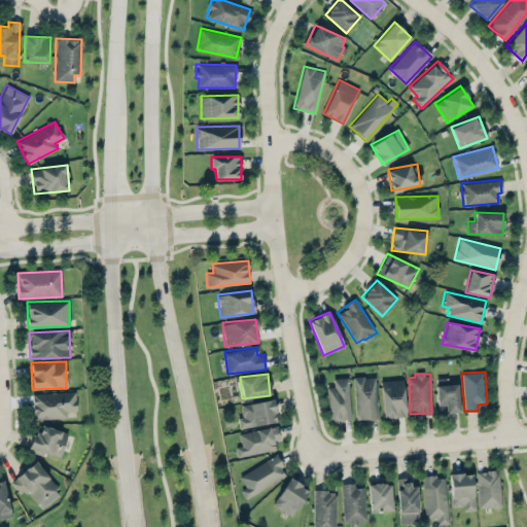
[(355,419),(377,419),(376,377),(354,377),(355,419)]
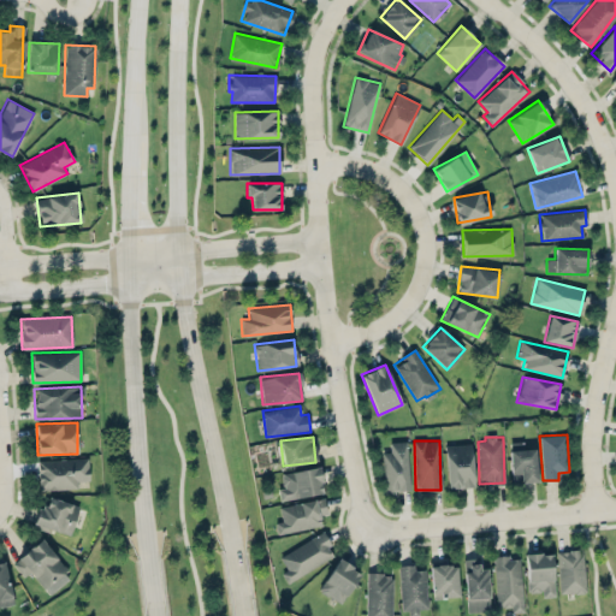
[(390,442),(390,451),(383,451),(384,491),(409,491),(408,442),(390,442)]
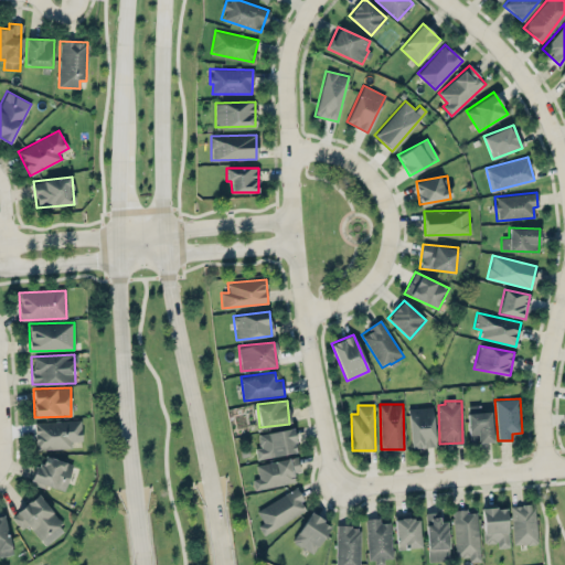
[(492,441),(491,411),(480,412),(480,405),(468,405),(469,443),(492,441)]
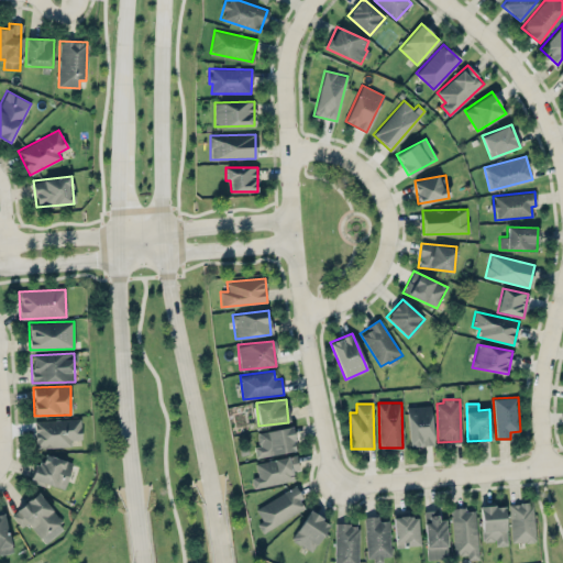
[(432,445),(431,406),(407,407),(408,445),(432,445)]
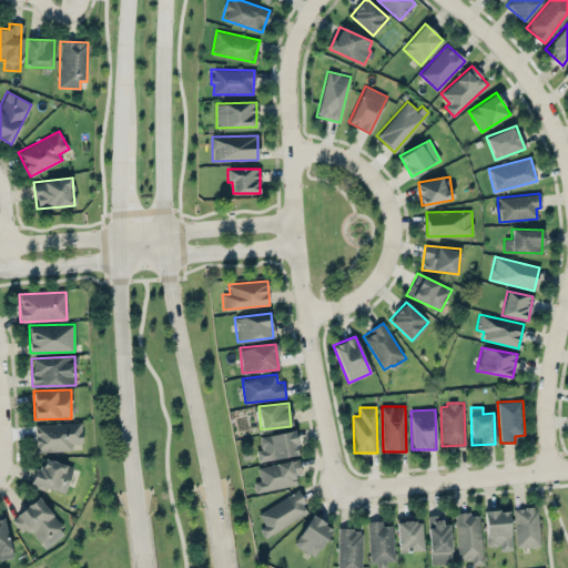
[(34,424),(36,452),(73,450),(72,443),(82,443),(82,423),(34,424)]
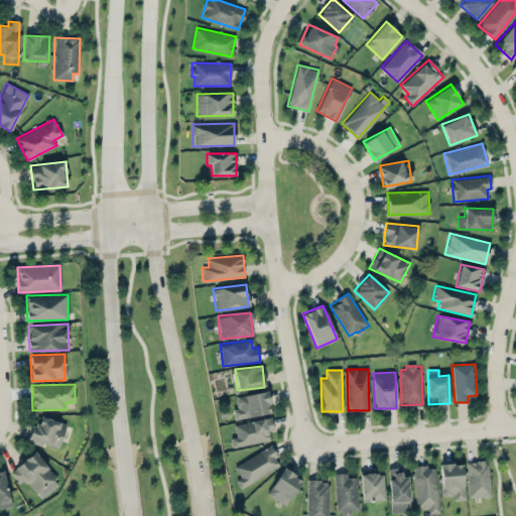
[(235,397),(237,408),(233,409),(235,419),(271,412),(266,390),(235,397)]
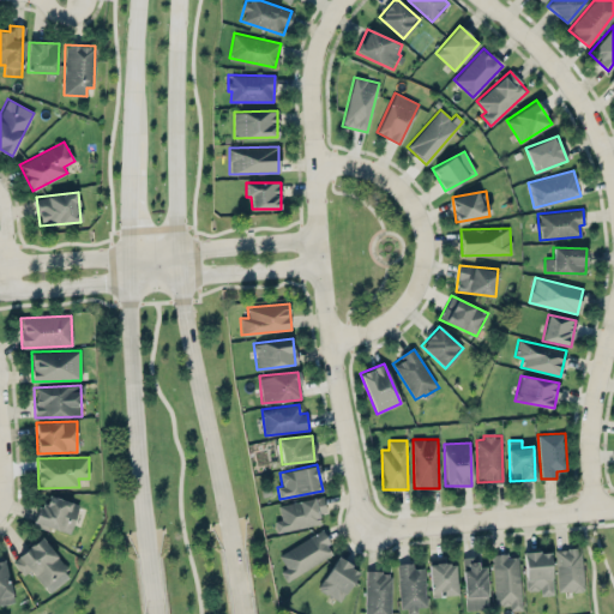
[(32,523),(70,534),(79,504),(48,495),(46,506),(38,504),(32,523)]
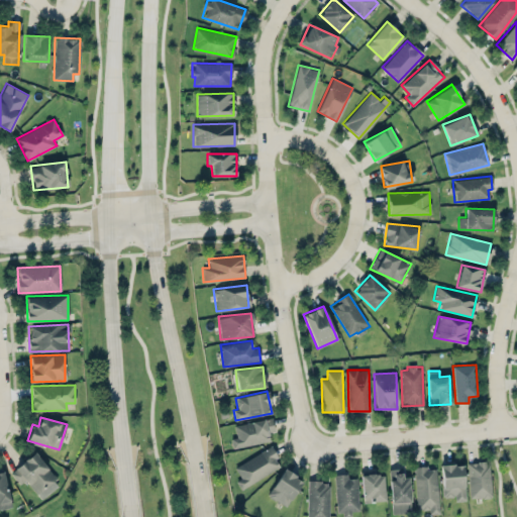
[(233,449),(270,440),(268,432),(275,431),(271,417),(234,426),(236,437),(230,438),(233,449)]
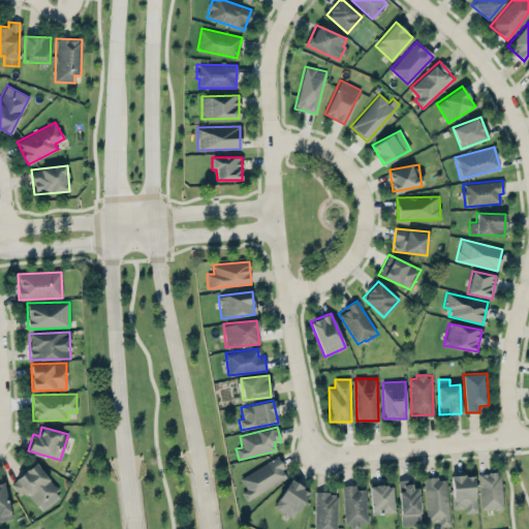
[(288,476),(277,457),(240,477),(246,489),(242,492),(246,500),(288,476)]
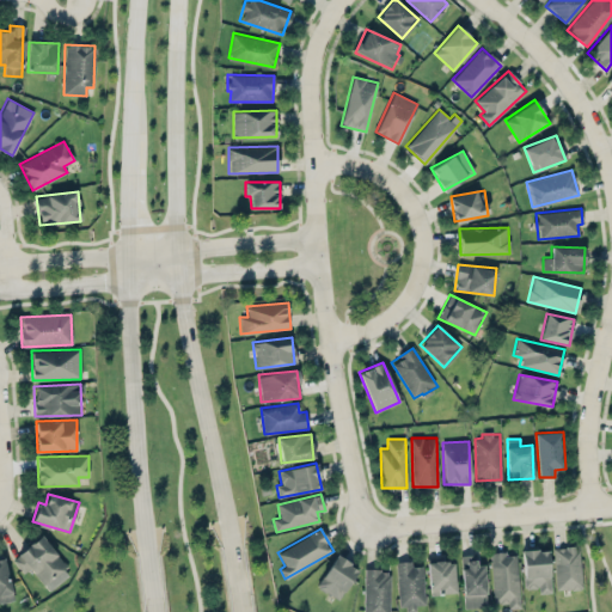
[(44,586),(67,565),(41,536),(12,560),(24,573),(29,569),(44,586)]
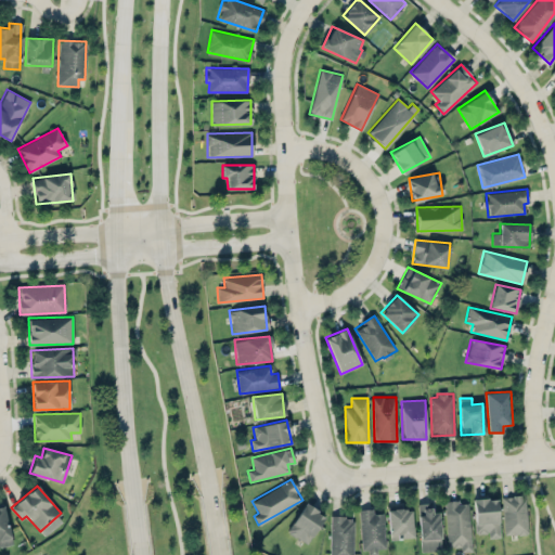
[(527,533),(525,495),(502,497),(503,534),(527,533)]
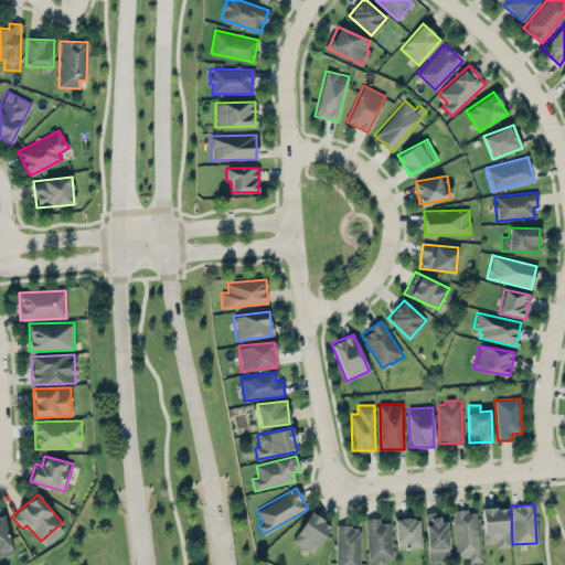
[(508,547),(507,507),(482,508),(483,543),(497,543),(497,547),(508,547)]
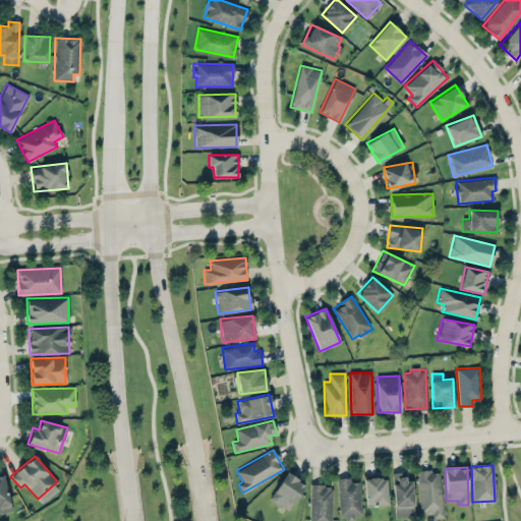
[(440,470),(417,471),(419,513),(431,513),(432,517),(442,517),(440,470)]
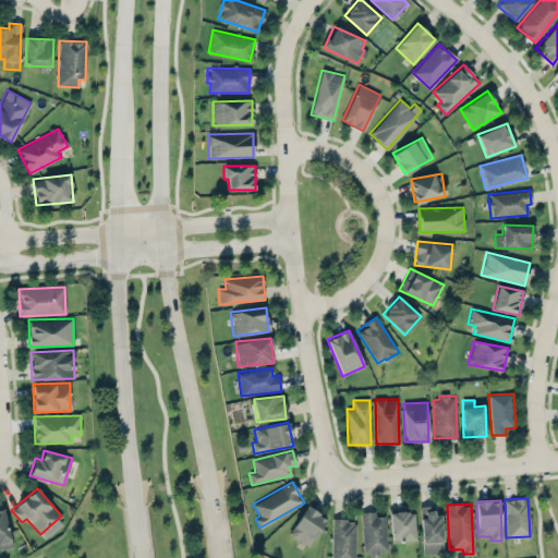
[(327,519),(306,506),(288,533),(307,547),(327,519)]
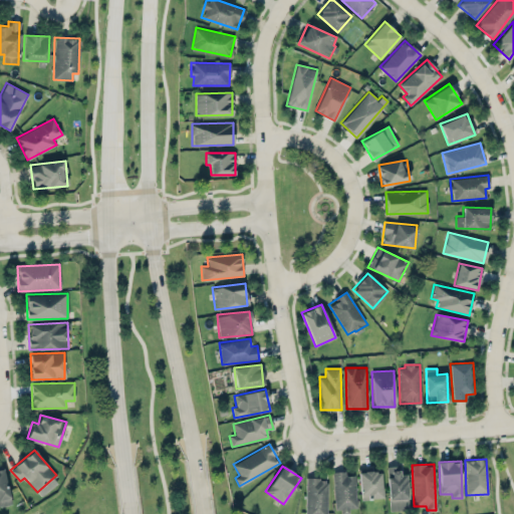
[(388,466),(389,510),(408,509),(407,474),(400,474),(400,466),(388,466)]
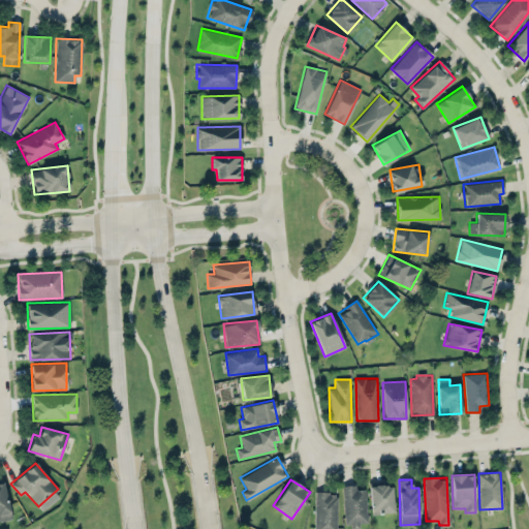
[(0,481),(0,521),(11,519),(3,480),(0,481)]
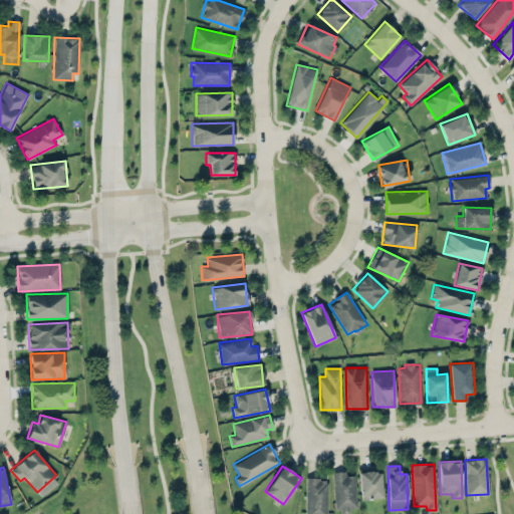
[(355,509),(355,475),(345,475),(345,471),(332,471),(333,510),(355,509)]
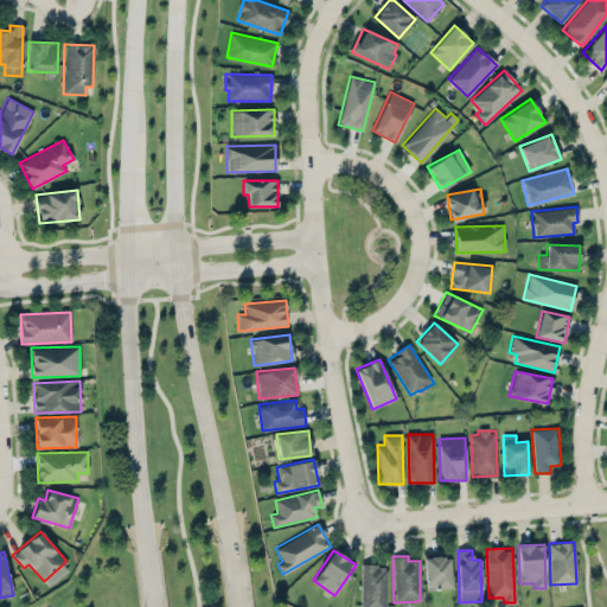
[(425,557),(426,589),(451,588),(449,556),(425,557)]
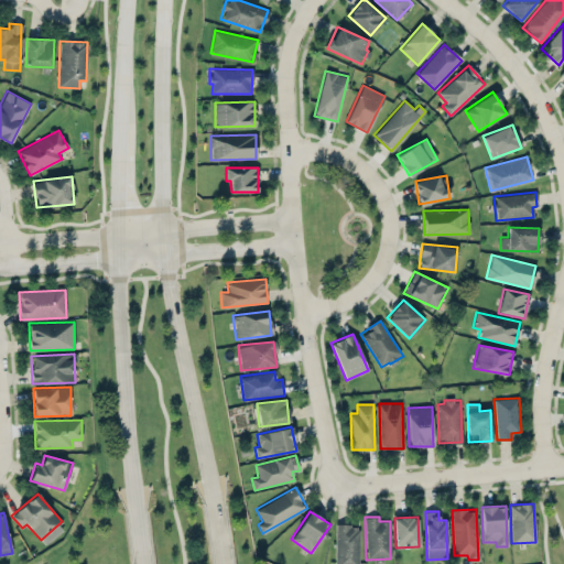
[(334,563),(358,563),(359,524),(335,524),(334,563)]
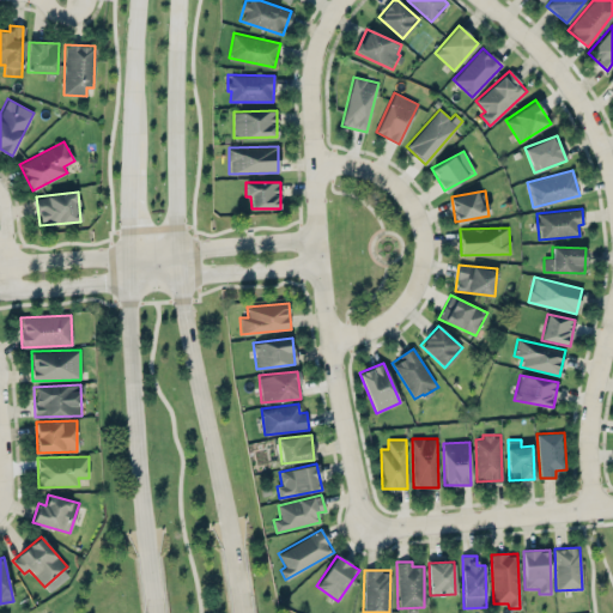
All buildings are outlined.
